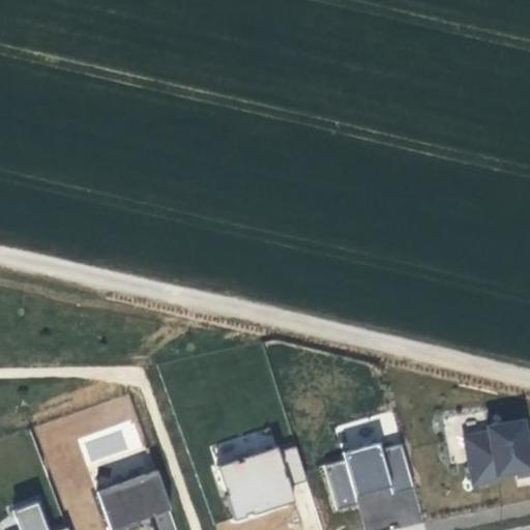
[(487,427),(488,432),(464,436),(472,484),(497,480),(496,475),(514,471),(529,469),(529,471),(529,434),(525,435),(522,420),(487,427)]
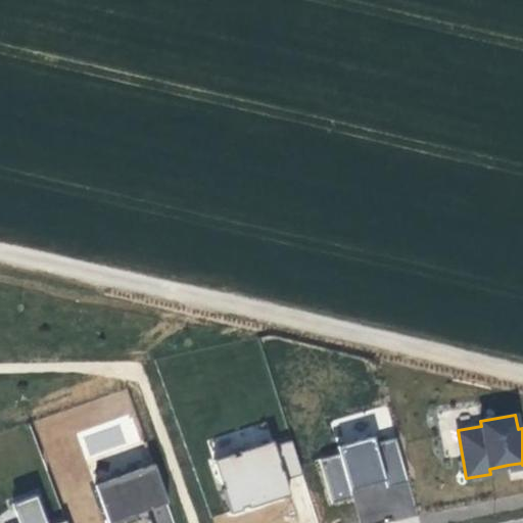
[(320,459),(333,504),(353,497),(351,490),(384,480),(386,488),(409,482),(395,437),(375,442),(373,436),(337,446),(339,454),(320,459)]
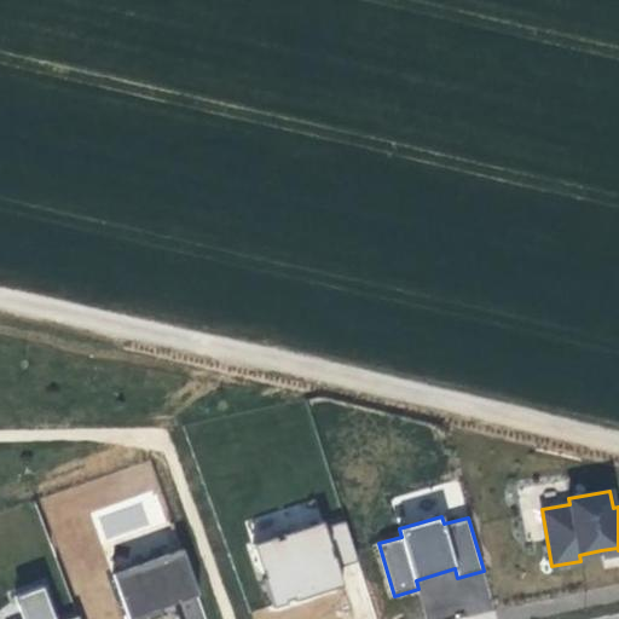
[(294,601),(343,585),(337,567),(357,561),(345,521),(324,527),(323,521),(282,534),(283,538),(277,539),(276,537),(253,544),(261,572),(264,571),(265,577),(264,577),(273,607),(287,603),(285,600),(293,599),(294,601)]
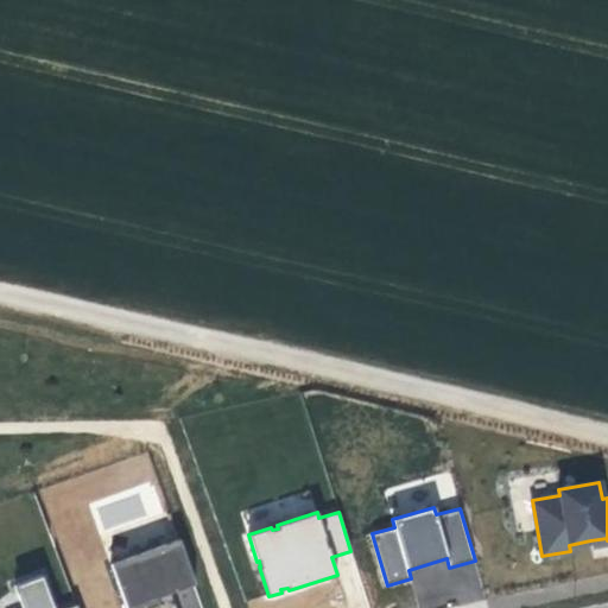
[(111,564),(126,607),(153,607),(159,606),(157,597),(195,584),(178,539),(111,564)]
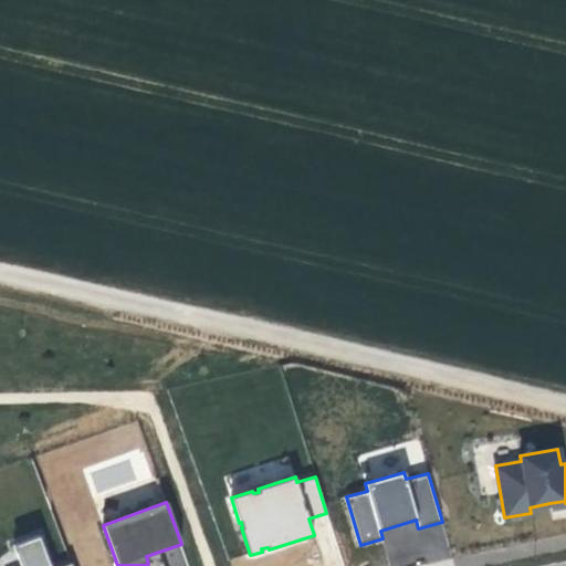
[(72,565),(71,564),(63,565),(49,565),(38,536),(13,545),(21,565),(72,565)]
